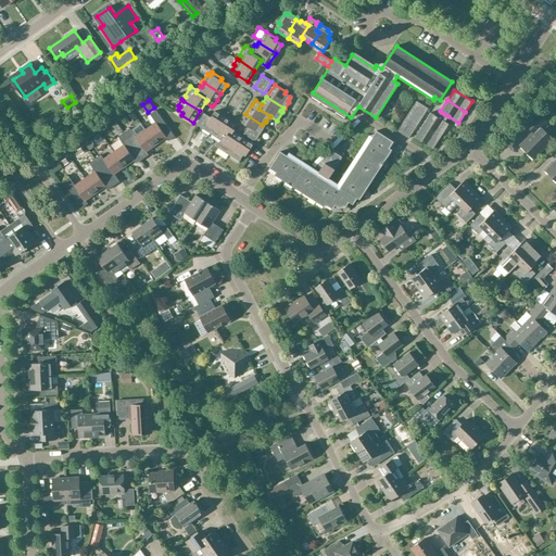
[(397,130),(408,138),(428,109),(416,101),(397,130)]
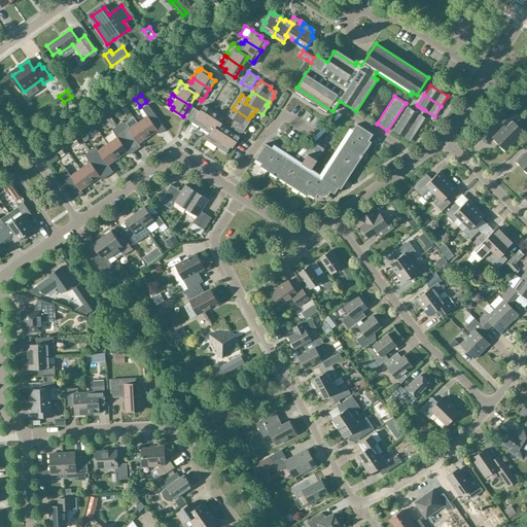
[(137,123),(147,136),(156,130),(159,133),(165,129),(147,104),(141,108),(146,115),(137,123)]
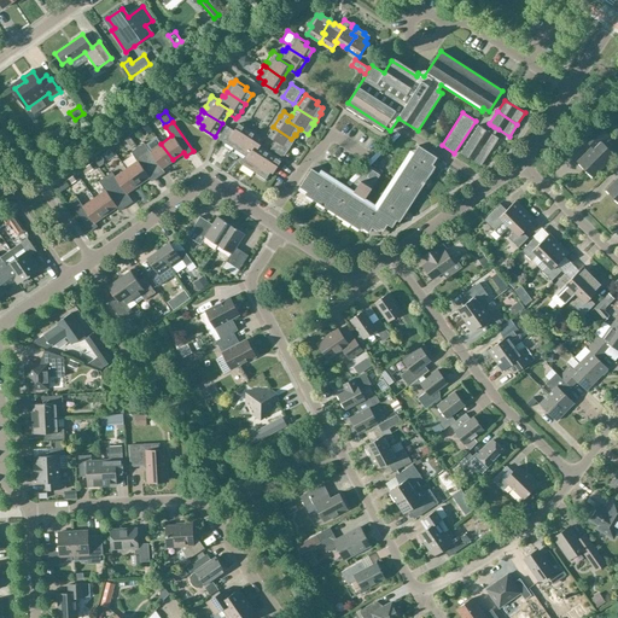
[(145,136),(152,132),(146,124),(140,129),(145,136)]
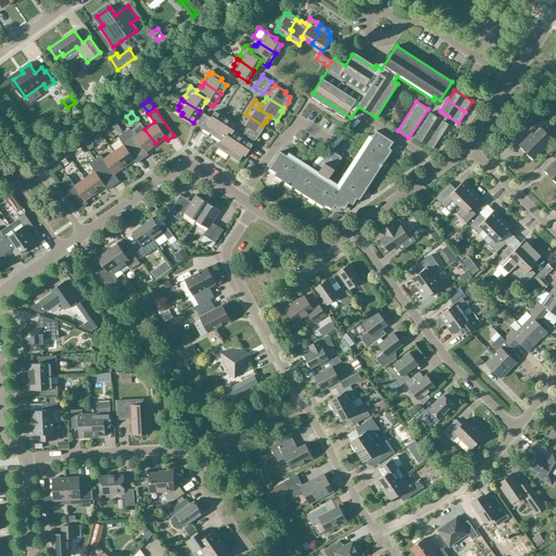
[(209,116),(202,126),(205,128),(204,130),(210,134),(211,133),(222,116),(215,112),(211,118),(209,116)]
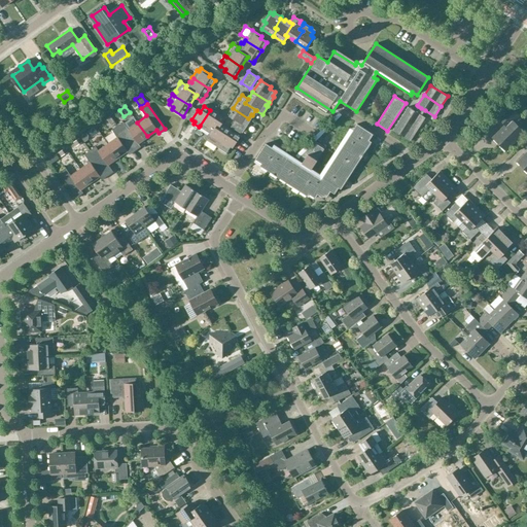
[(519,138),(525,132),(514,121),(520,115),(511,106),(499,118),(505,125),(493,138),(506,150),(513,145),(516,148),(522,141),(519,138)]
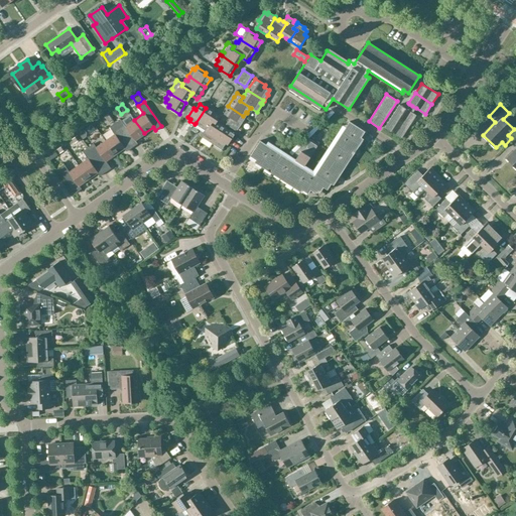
[(188,105),(181,116),(182,116),(186,119),(194,108),(188,105)]
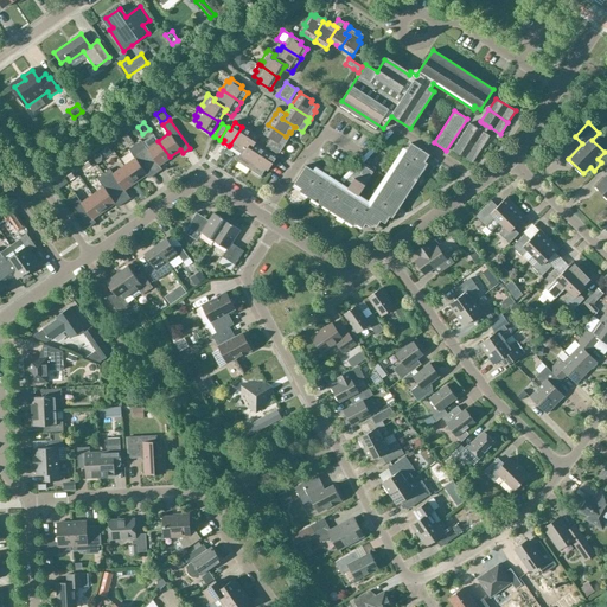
[(471,123),(461,136),(481,148),(490,135),(486,133),(481,131),(478,128),(471,123)]
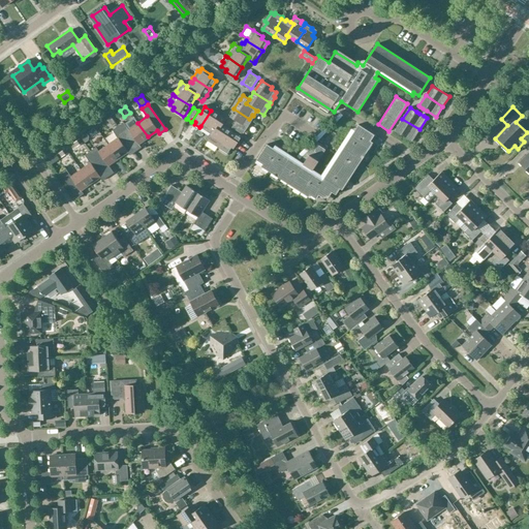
[(229,116),(228,117),(234,119),(235,120),(236,121),(235,123),(243,128),(245,125),(247,126),(251,120),(249,119),(234,109),(229,116)]
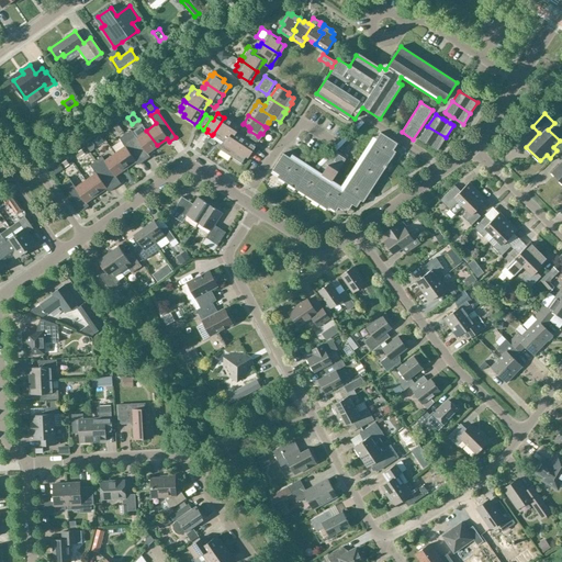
[(224,117),(213,134),(217,136),(215,138),(222,142),(224,144),(232,132),(235,134),(238,127),(234,124),(233,123),(224,117)]
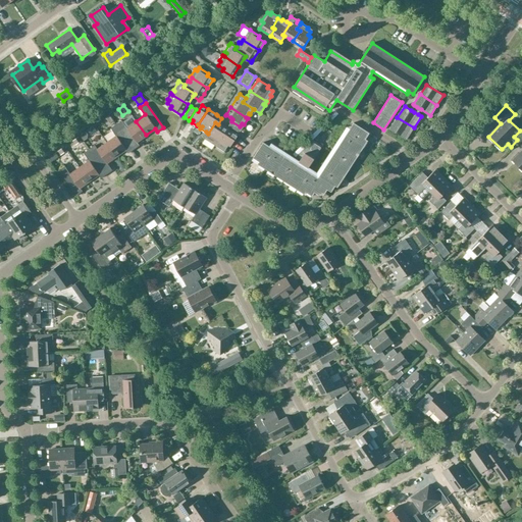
[(120,119),(115,123),(133,149),(139,145),(136,142),(146,135),(136,121),(132,116),(122,122),(120,119)]
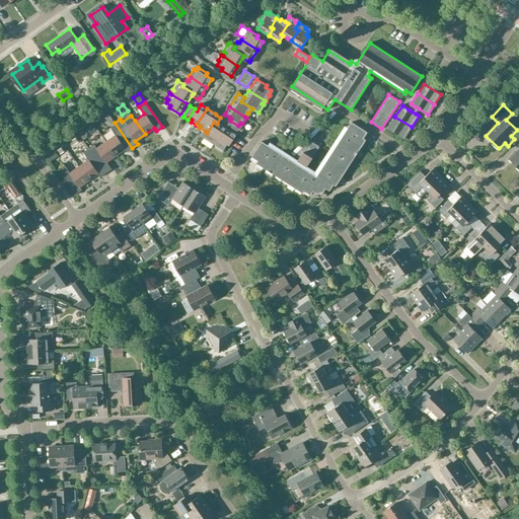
[(404,139),(412,127),(394,117),(387,128),(404,139)]
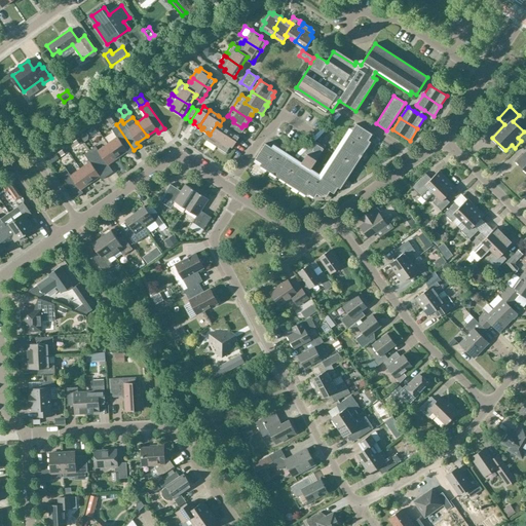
[(233,122),(230,126),(240,134),(240,133),(243,128),(241,127),(233,122)]
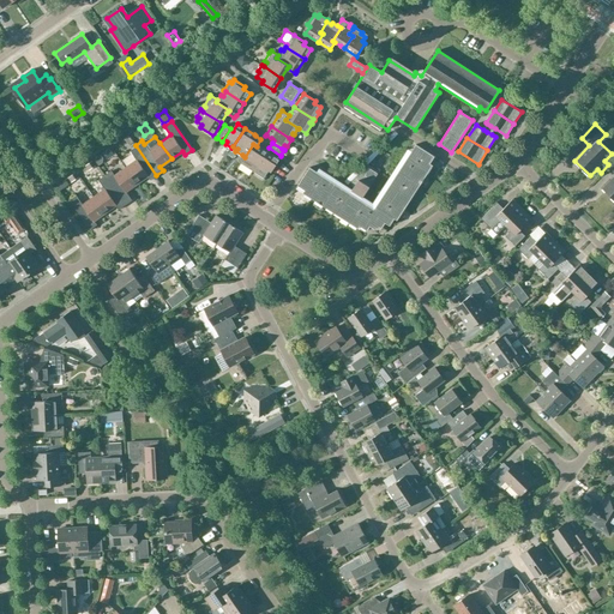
[(242,155),(239,162),(248,169),(251,167),(254,169),(265,152),(257,146),(253,144),(245,157),(242,155)]
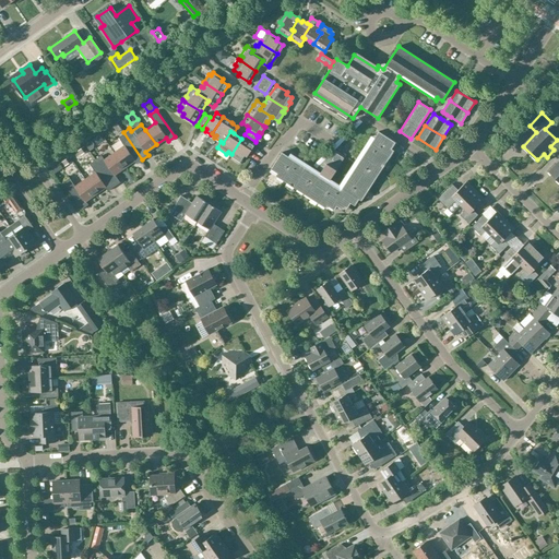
[(392,149),(396,142),(378,131),(340,190),(281,152),(270,170),(275,175),(275,176),(325,207),(326,205),(333,210),(336,205),(342,209),(346,207),(349,202),(354,205),(358,199),(360,200),(393,150),(392,149)]
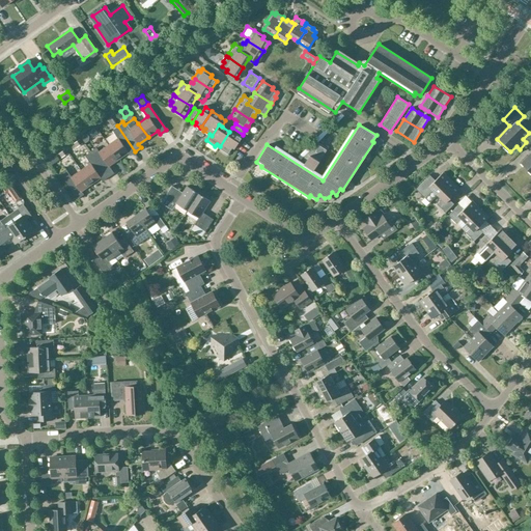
[(108,144),(117,159),(127,151),(130,156),(135,151),(117,126),(111,130),(117,138),(108,144)]
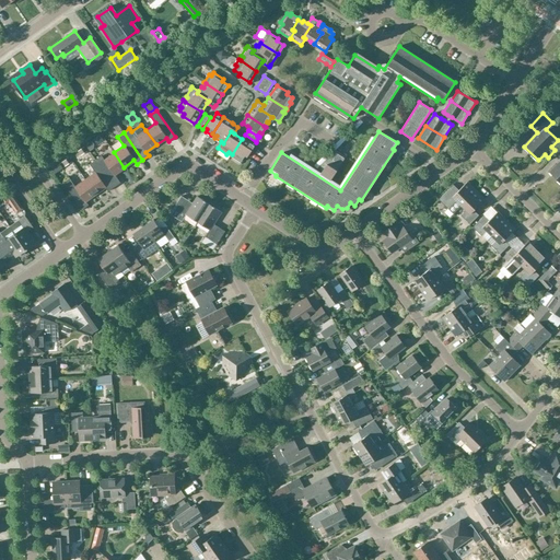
[(97,146),(104,141),(101,136),(94,140),(97,146)]
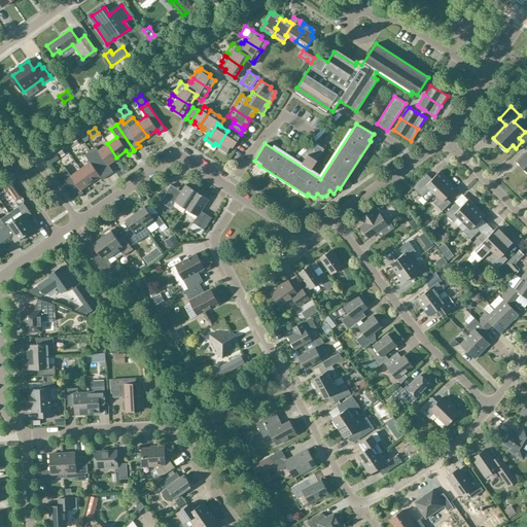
[(218,145),(217,147),(222,150),(223,148),(226,151),(230,147),(232,148),(239,137),(227,131),(218,145)]
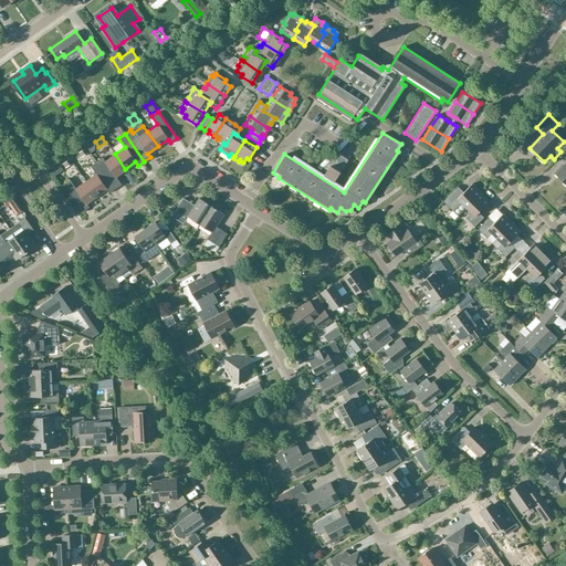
[(88,153),(85,148),(79,154),(82,157),(88,153)]
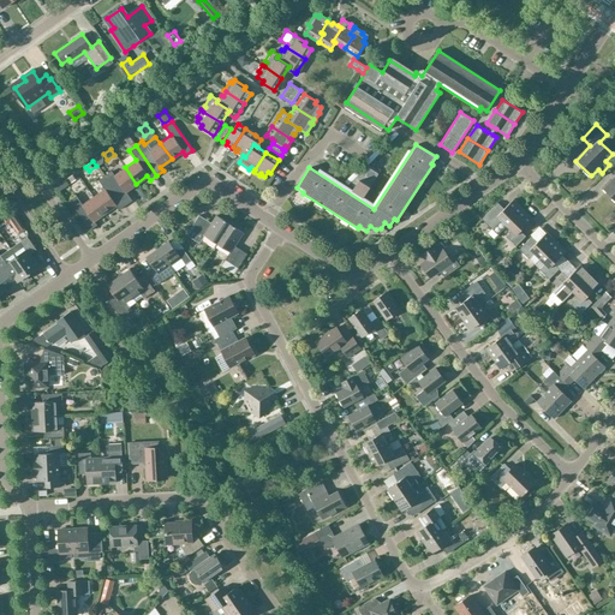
[(614,177),(604,189),(614,198),(614,165),(614,166),(614,177)]
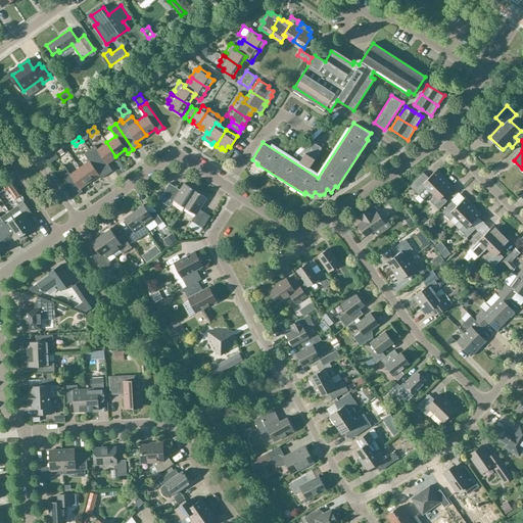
[(298,161),(307,168),(321,147),(312,141),(303,149),(305,151),(298,161)]
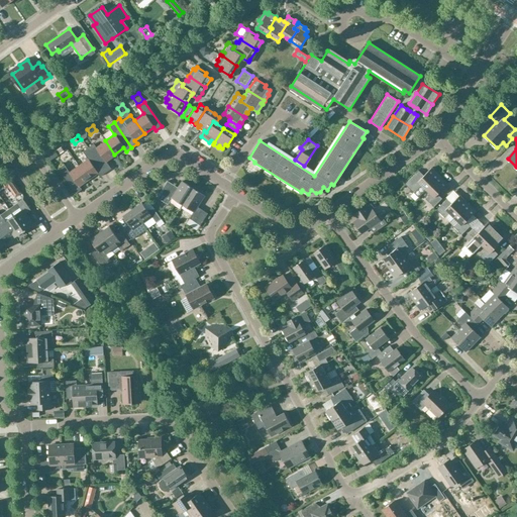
[(93,143),(87,147),(104,172),(110,168),(105,161),(114,154),(105,140),(95,146),(93,143)]
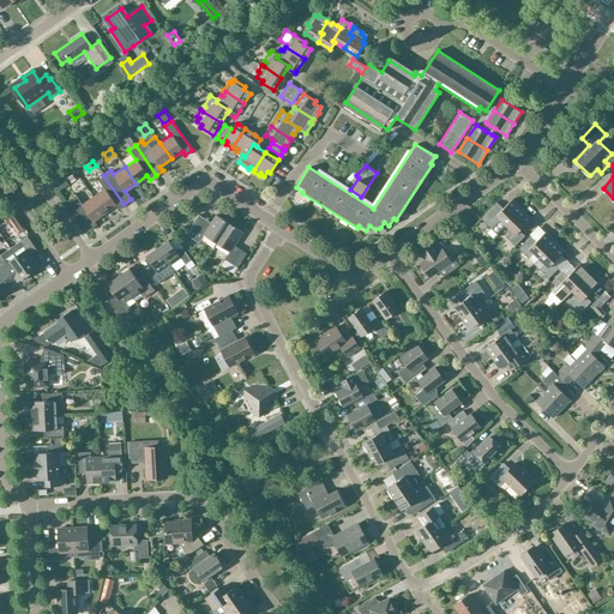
[(74,173),(68,178),(71,182),(78,179),(74,173)]
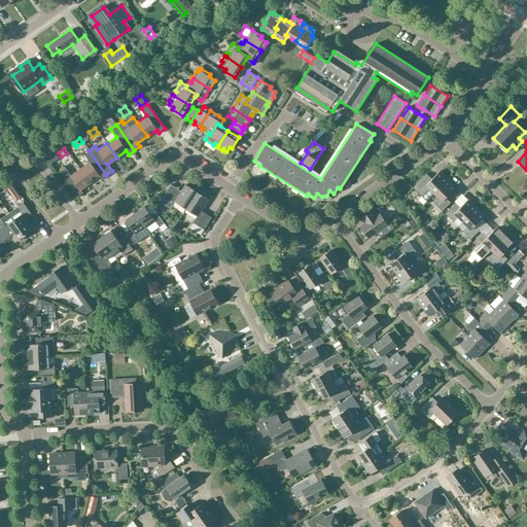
[(89,162),(79,169),(89,182),(98,176),(101,179),(106,175),(89,150),(82,154),(89,162)]
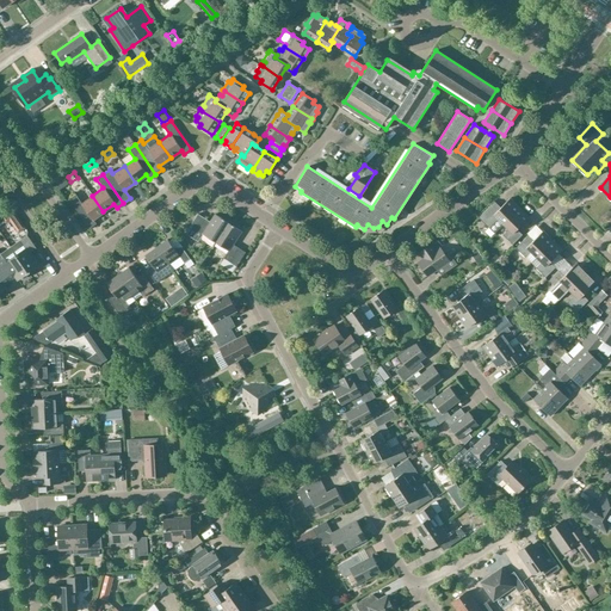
[(103,211),(92,196),(81,203),(74,193),(68,198),(88,228),(96,223),(92,220),(103,211)]
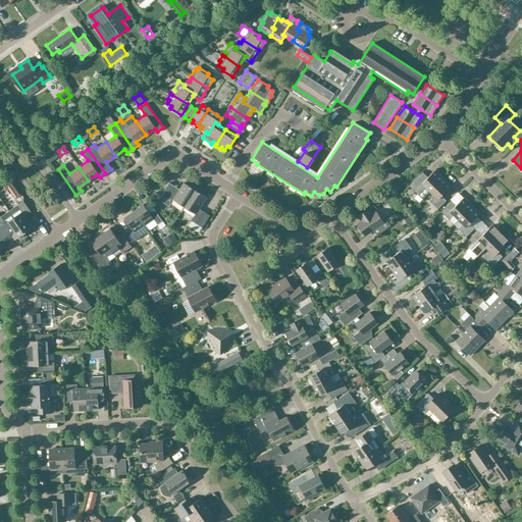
[(430,191),(445,176),(436,169),(426,179),(421,174),(410,187),(422,199),(430,191)]
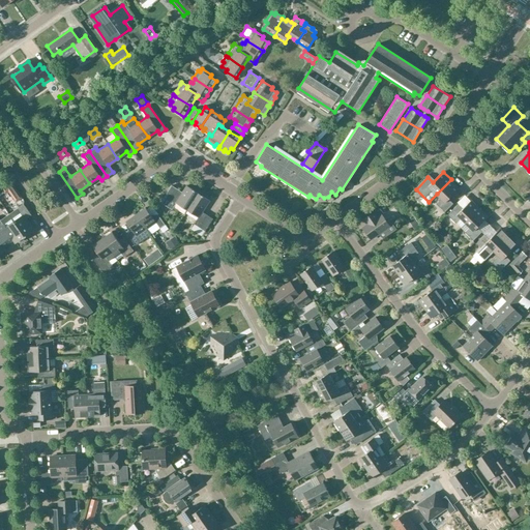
[(451,179),(437,194),(441,199),(437,204),(445,212),(453,204),(449,200),(452,196),(460,188),(451,179)]
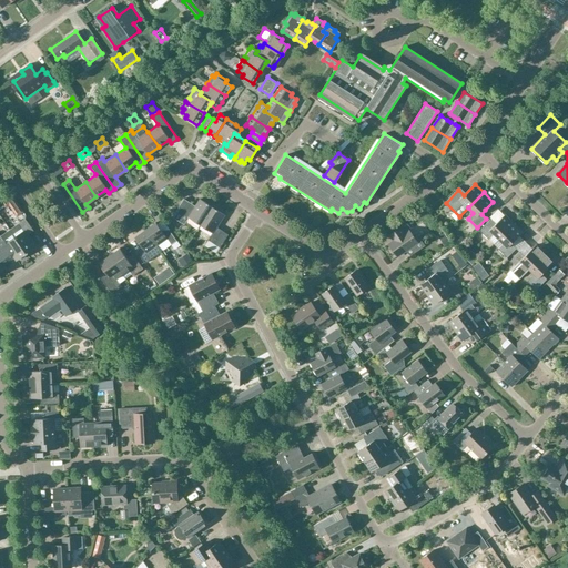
[(10,194),(1,201),(6,208),(9,204),(14,201),(10,194)]
